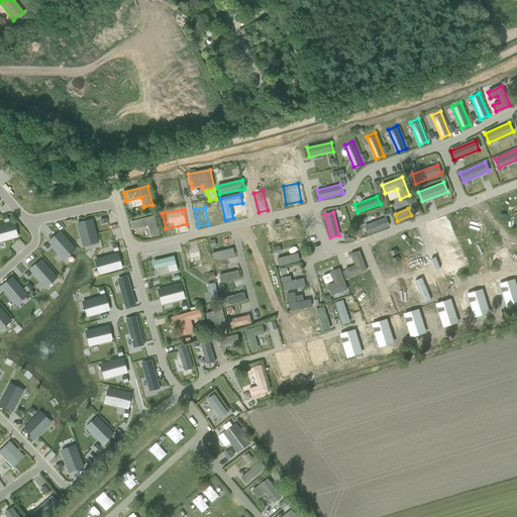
[(150,237),(160,235),(154,216),(130,222),(132,230),(147,226),(150,237)]
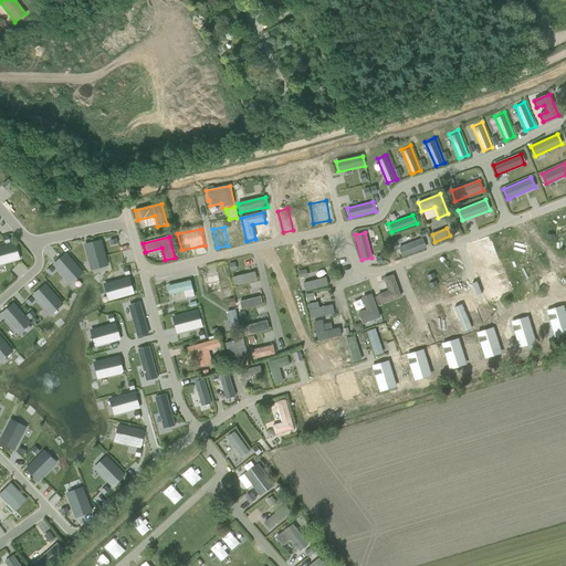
[(108,263),(101,238),(84,242),(92,268),(108,263)]
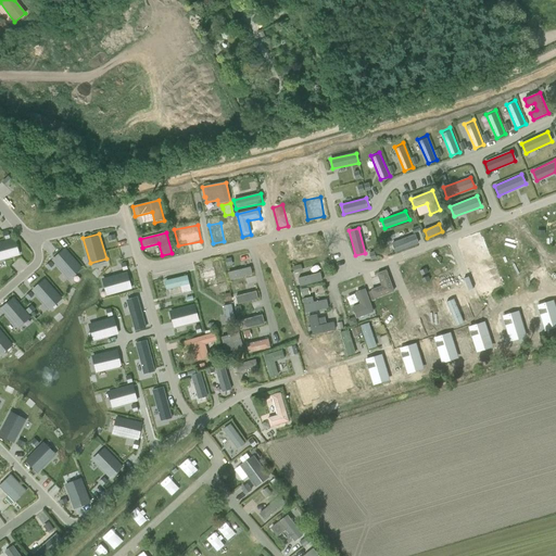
[(390,243),(394,252),(418,242),(415,234),(390,243)]
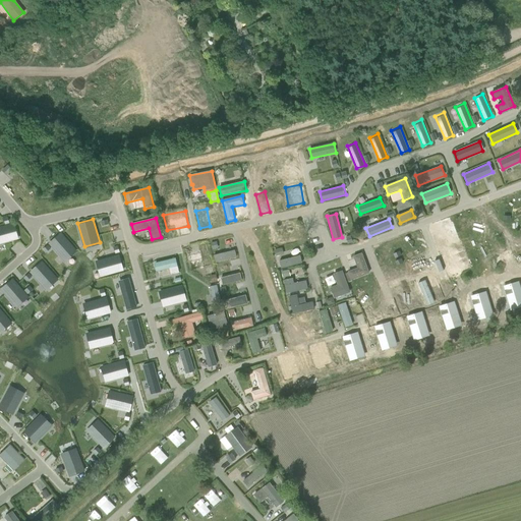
[(458,266),(466,263),(451,219),(430,226),(436,241),(447,238),(450,246),(441,249),(444,257),(454,254),(458,266)]
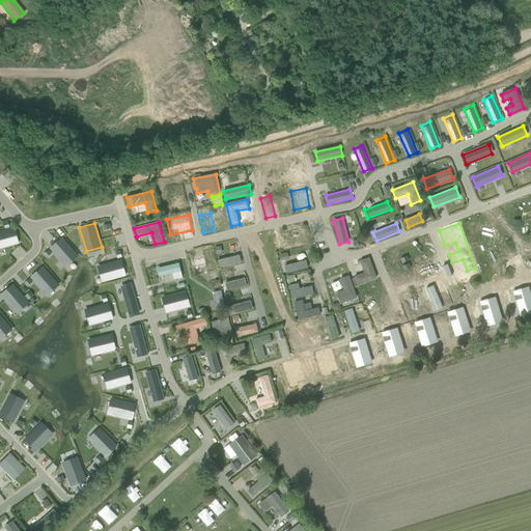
[(0,247),(19,243),(15,227),(0,231),(0,247)]
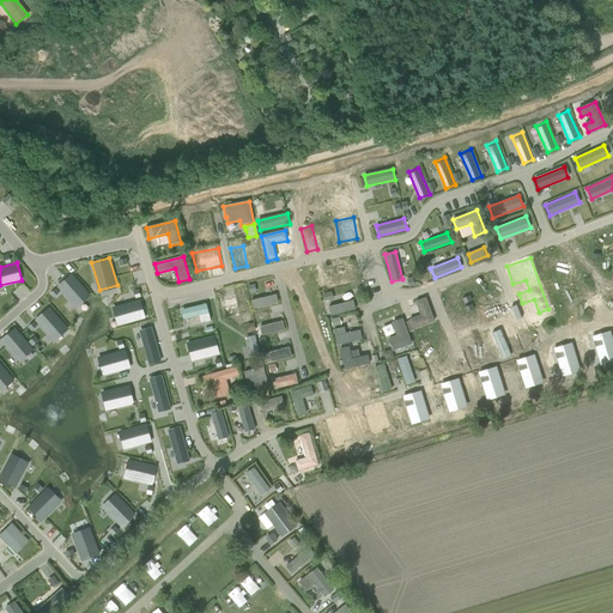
[(90,293),(71,272),(56,284),(76,305),(90,293)]
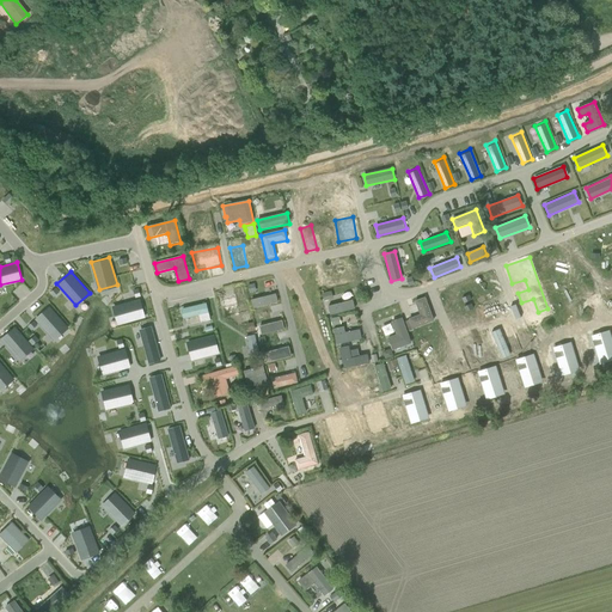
[(117,323),(145,316),(141,298),(112,305),(117,323)]
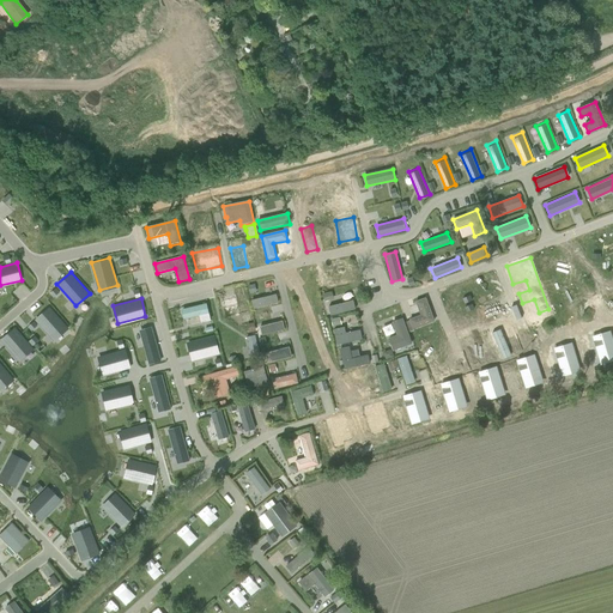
[(178,326),(194,321),(188,298),(165,304),(168,313),(175,315),(178,326)]
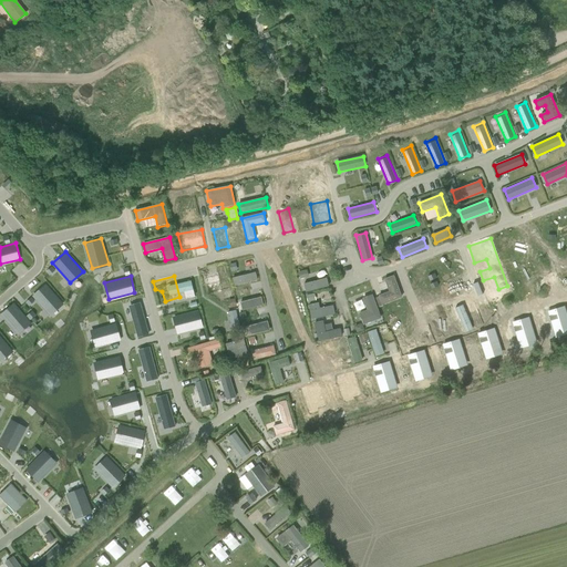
[(382,306),(402,298),(393,276),(383,279),(389,291),(378,296),(379,297),(374,298),(378,308),(382,307),(382,306)]
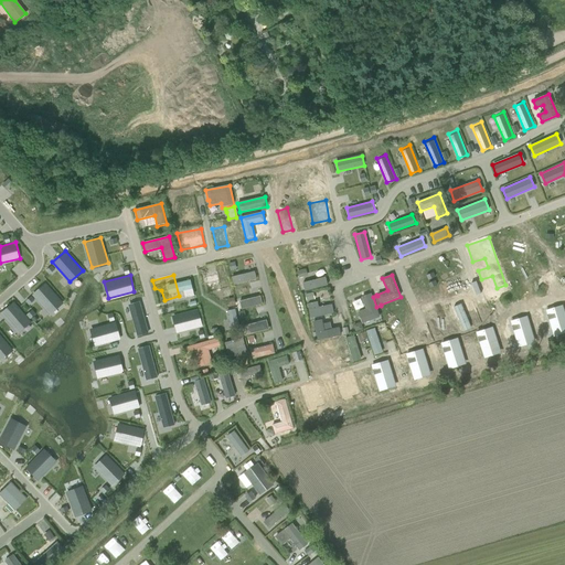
[(305,289),(329,287),(328,278),(304,280),(305,289)]
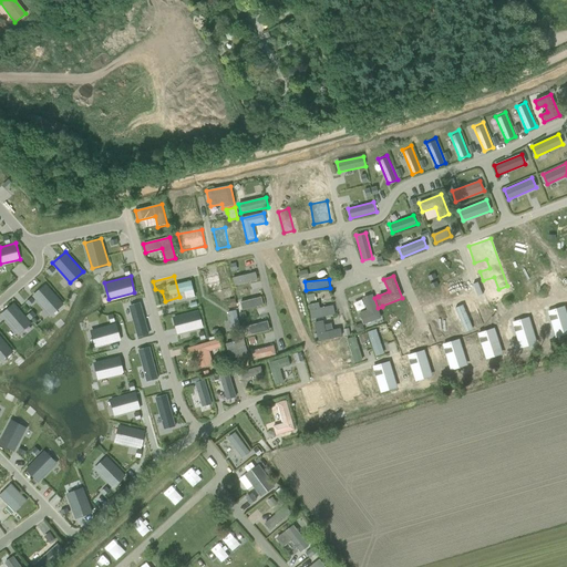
[(63,302),(45,282),(32,294),(51,313),(63,302)]
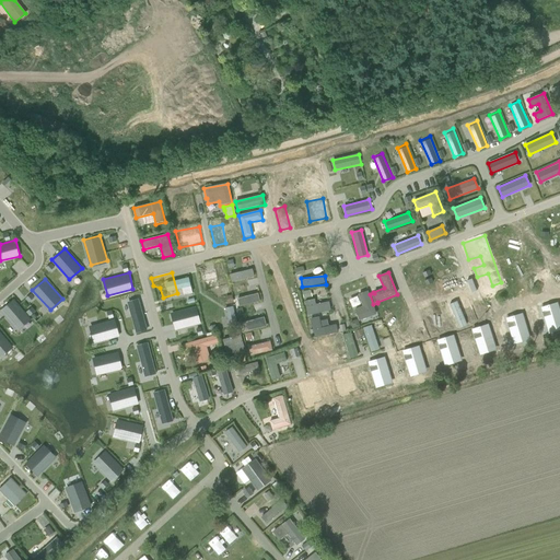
[(223,296),(231,294),(229,286),(222,288),(223,296)]
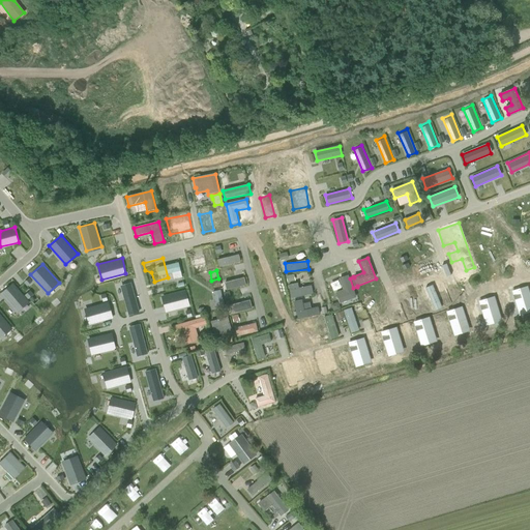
[(262,295),(285,289),(284,284),(276,286),(275,281),(259,285),(262,295)]
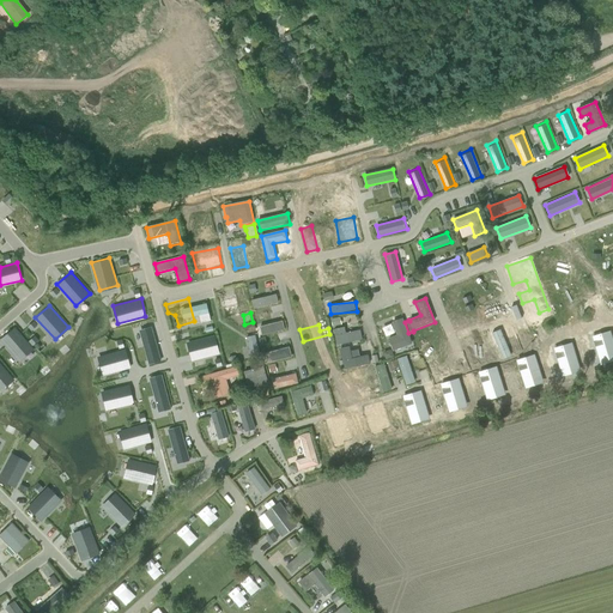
[(145,344),(150,364),(161,362),(151,328),(140,332),(144,345),(145,344)]
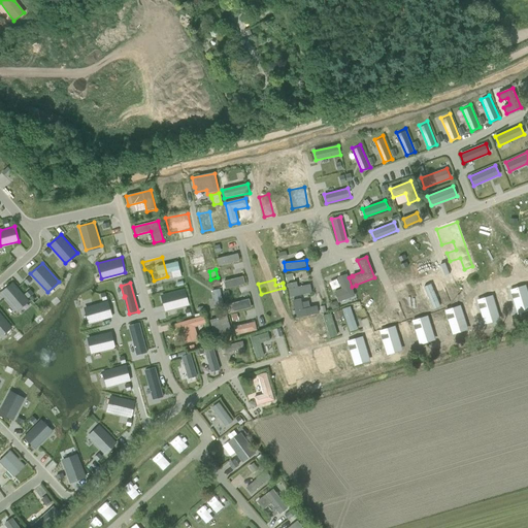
[(309,285),(297,287),(296,283),(287,285),(290,298),(311,293),(309,285)]
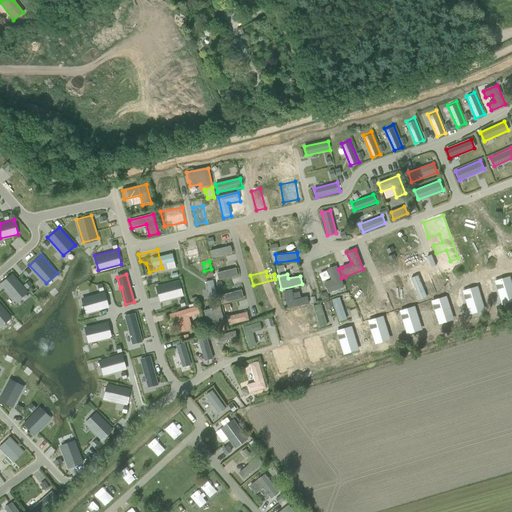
[(419,301),(428,298),(421,274),(412,277),(419,301)]
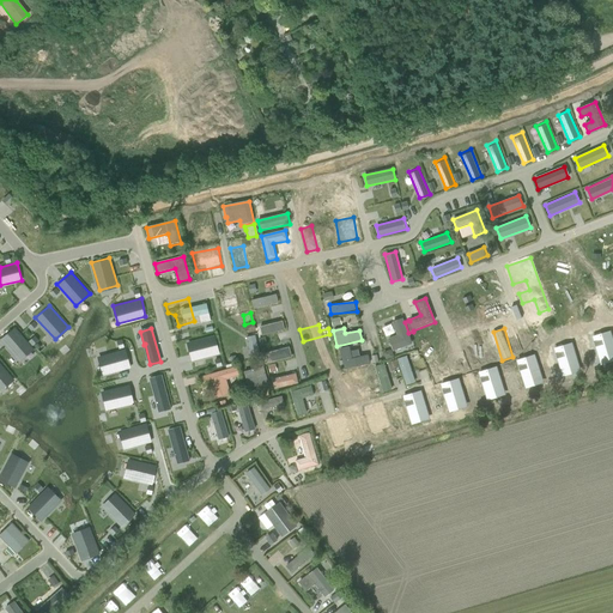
[(14,329),(1,340),(18,360),(32,350),(14,329)]
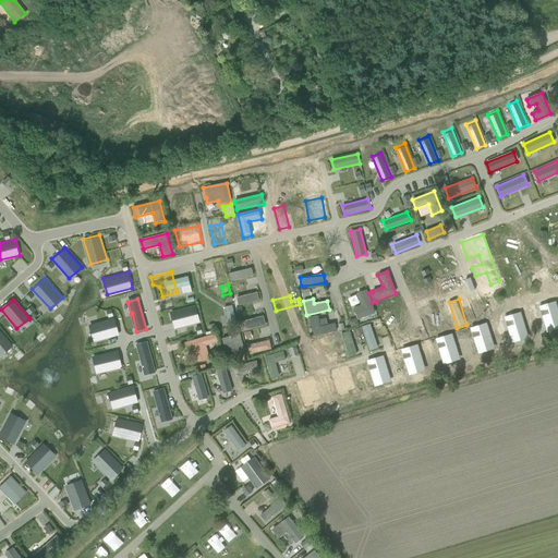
[(557,327),(557,312),(555,301),(538,305),(546,331),(557,327)]
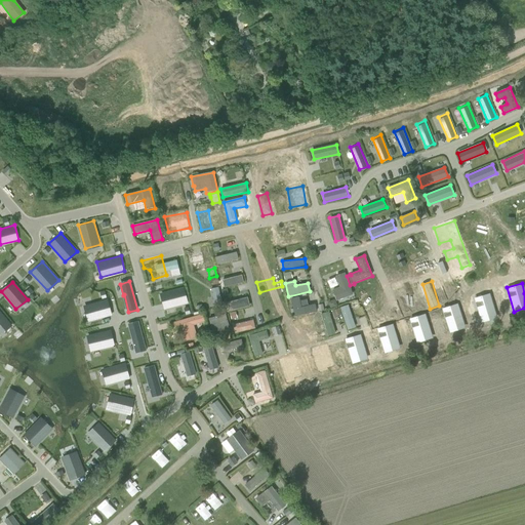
[(420,285),(397,292),(402,308),(426,300),(420,285)]
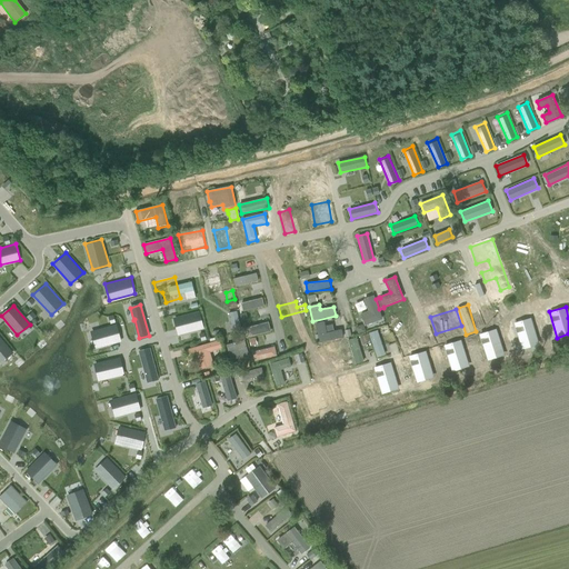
[(199,310),(173,317),(178,333),(203,327),(199,310)]
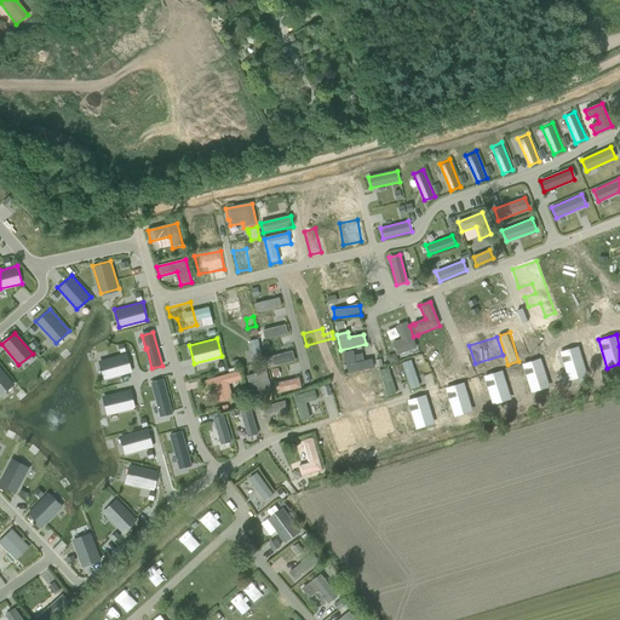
[(585,374),(577,346),(558,351),(568,380),(585,374)]
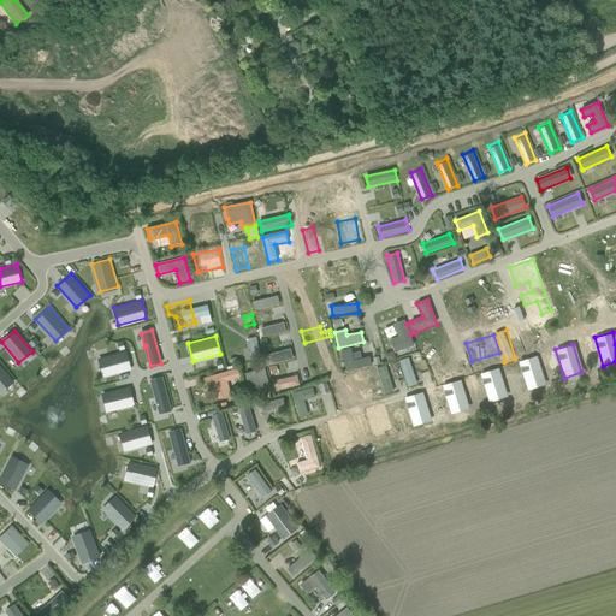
[(267,366),(290,359),(286,347),(272,350),(273,356),(265,359),(267,366)]
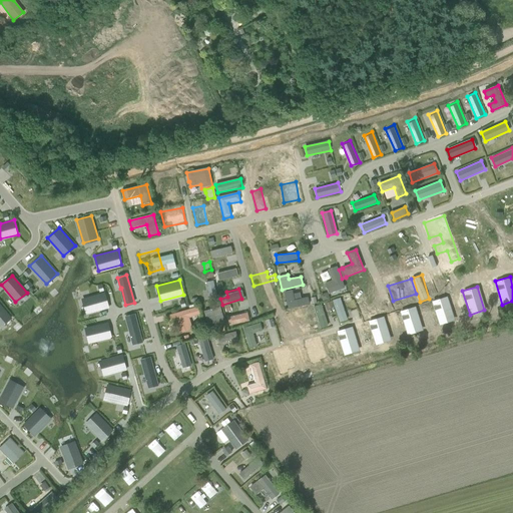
[(284,292),(287,339),(298,338),(297,329),(303,328),(302,319),(311,318),(310,306),(311,306),(311,297),(302,298),(301,291),(284,292)]
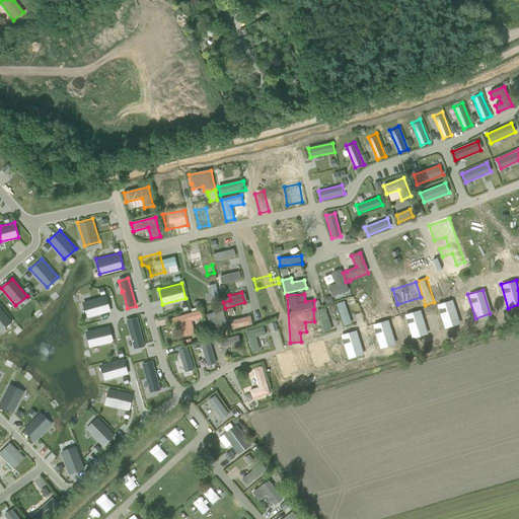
[(106,295),(83,302),(87,317),(110,310),(106,295)]
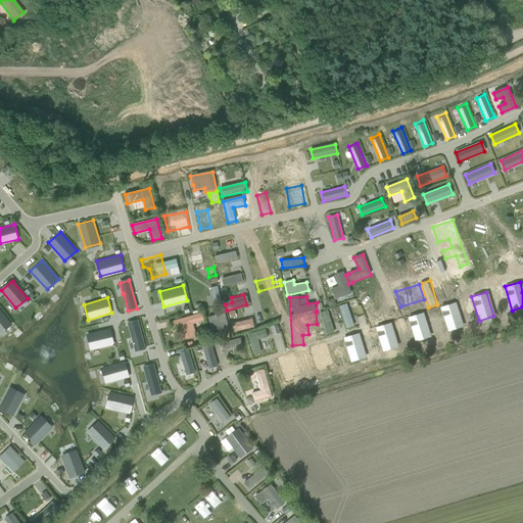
[(334,298),(327,301),(329,307),(336,305),(334,298)]
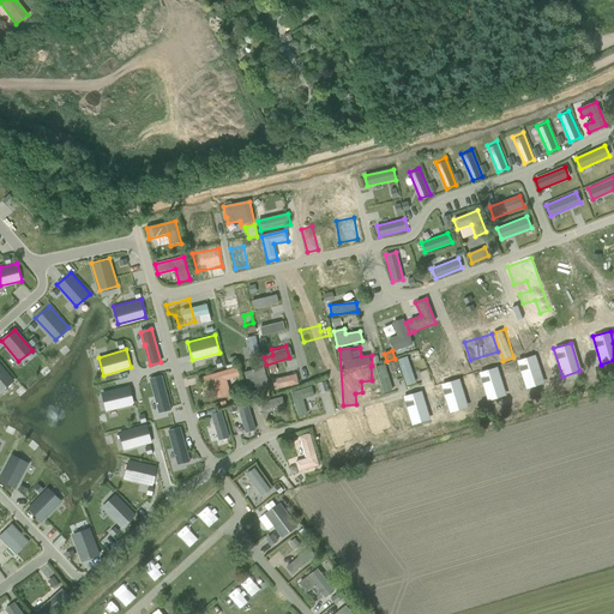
[(450,353),(425,361),(434,385),(447,380),(443,365),(453,361),(450,353)]
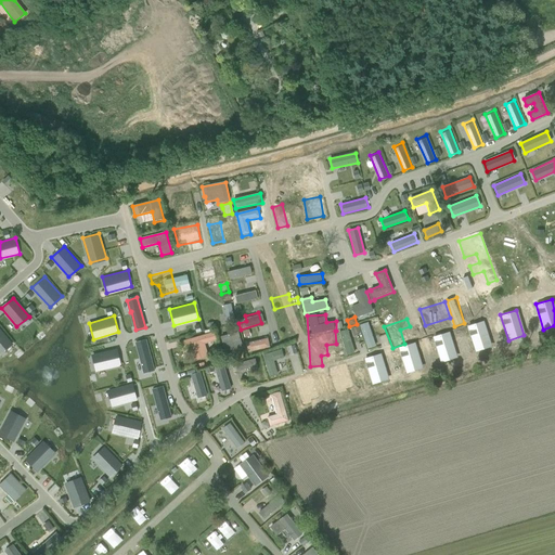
[(363,336),(368,349),(376,346),(368,321),(358,325),(362,337),(363,336)]
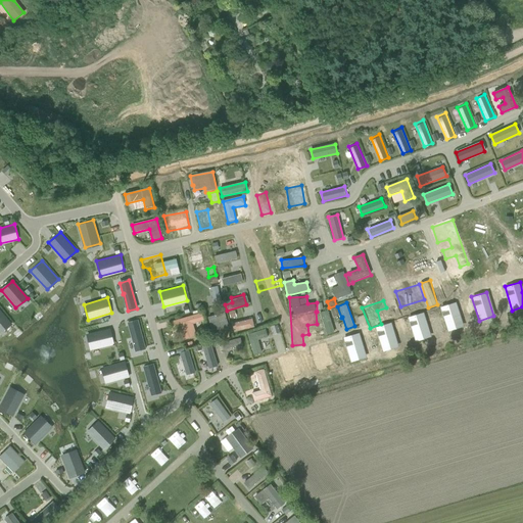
[(323,323),(326,335),(334,332),(327,308),(318,312),(322,323),(323,323)]
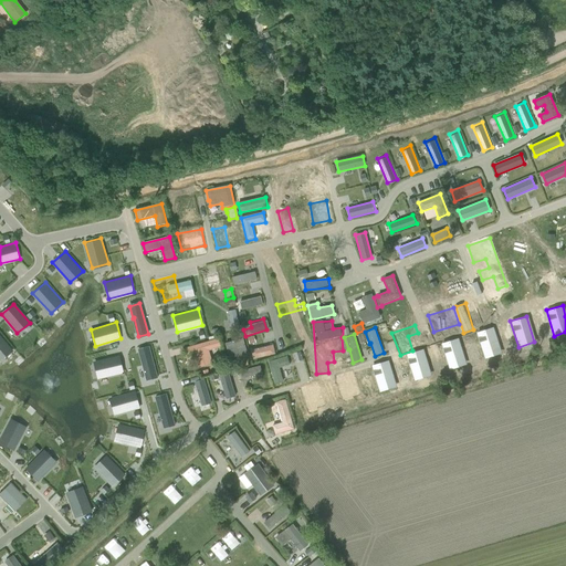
[(0,337),(0,360),(6,356),(3,355),(10,349),(0,337)]
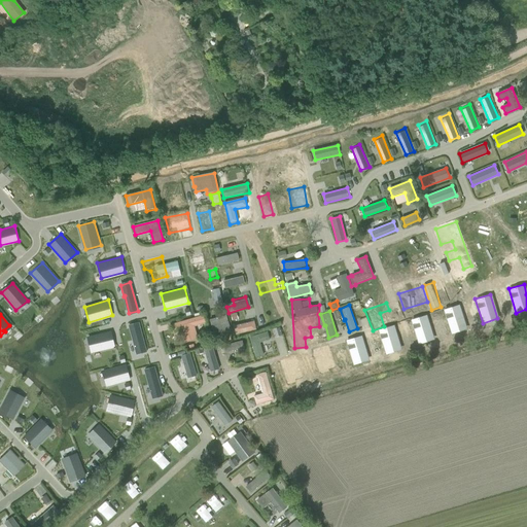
[(195,326),(207,323),(204,315),(171,325),(173,332),(180,330),(184,343),(198,339),(195,326)]
